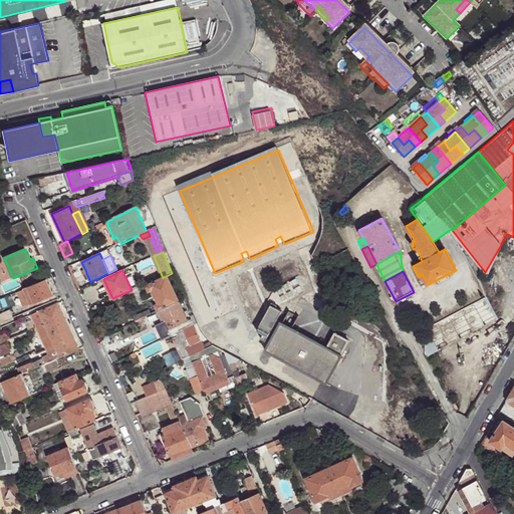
[(126,279),(132,290),(138,287),(133,276),(126,279)]
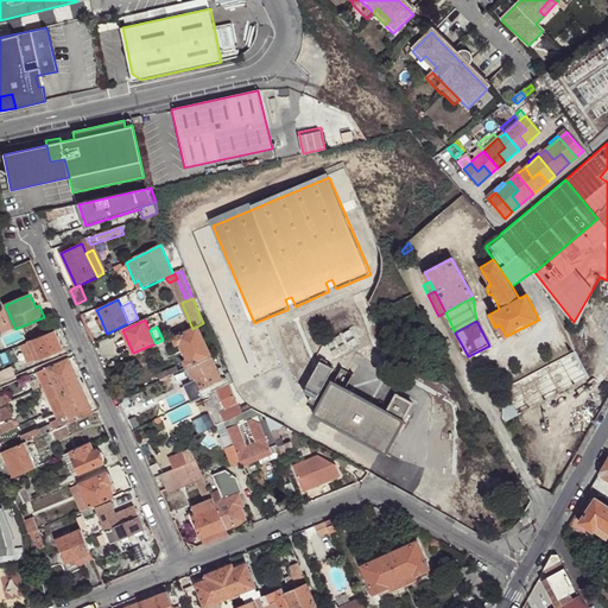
[(210,358),(211,356),(197,327),(173,337),(176,343),(178,344),(181,343),(188,360),(185,361),(184,362),(188,368),(189,367),(210,358)]
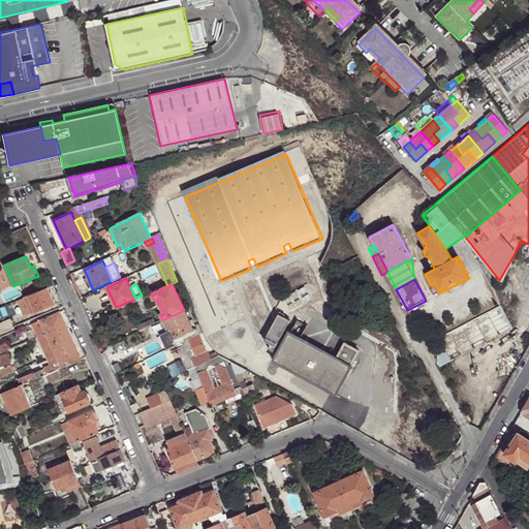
[(49,288),(30,296),(37,312),(56,304),(49,288)]
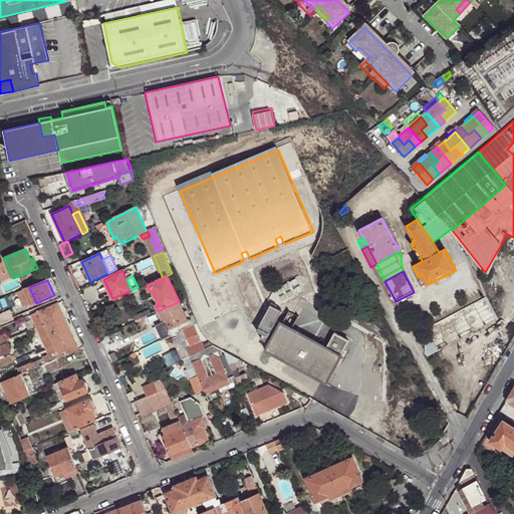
[(29,287),(25,289),(25,290),(26,292),(23,293),(28,306),(36,303),(29,287)]
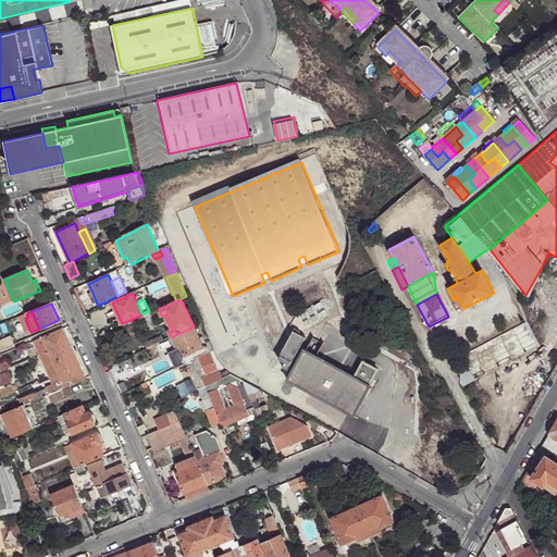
[(163,316),(170,331),(172,330),(165,314),(163,316)]
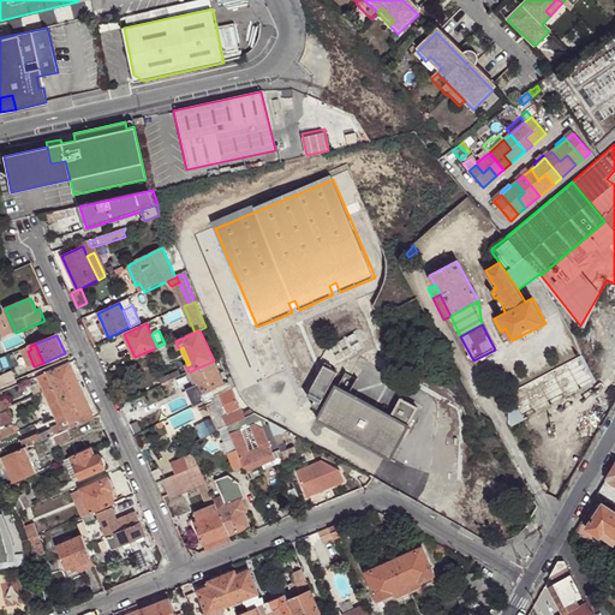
[(583,356),(511,393),(509,422),(511,425),(595,382),(583,356)]
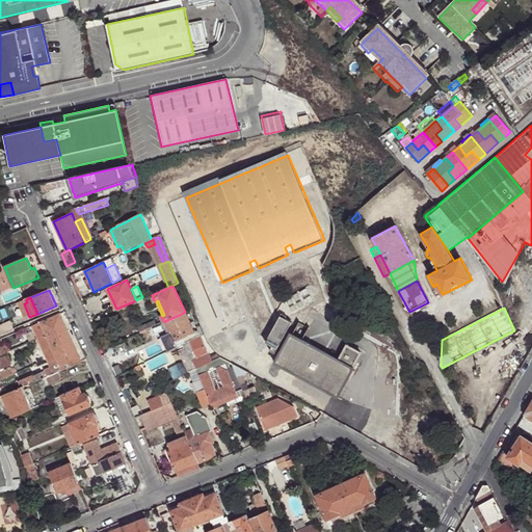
[(194,334),(184,313),(165,321),(169,330),(170,333),(167,335),(161,338),(168,352),(170,351),(178,347),(176,342),(191,335),(194,334)]
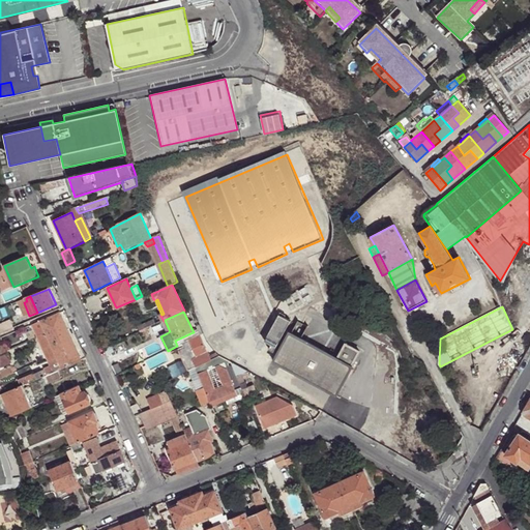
[(41,322),(62,369),(82,360),(60,314),(41,322)]
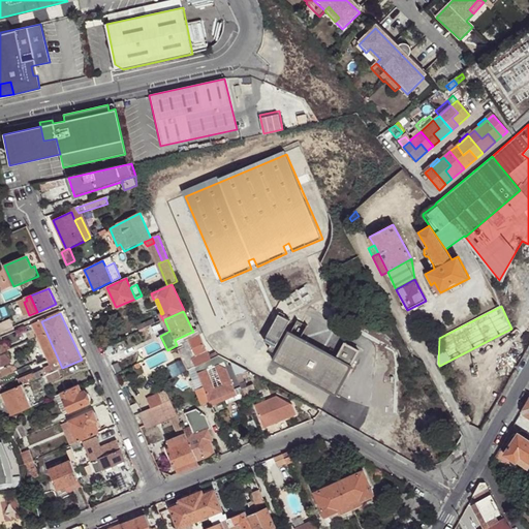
[(268,350),(273,352),(290,321),(278,315),(263,342),(270,345),(268,350)]
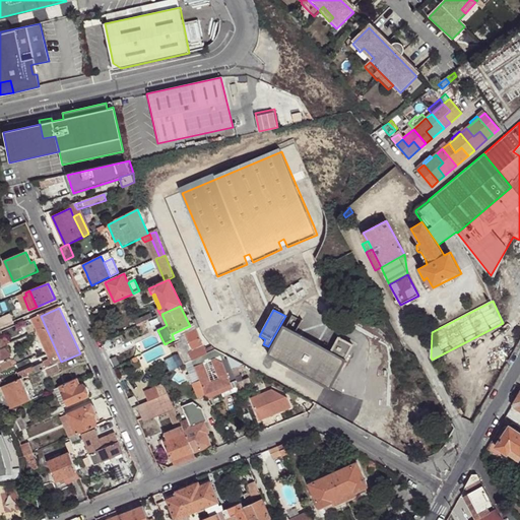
[(48,363),(50,368),(58,364),(61,362),(41,316),(31,320),(50,360),(44,363),(45,364),(48,363)]
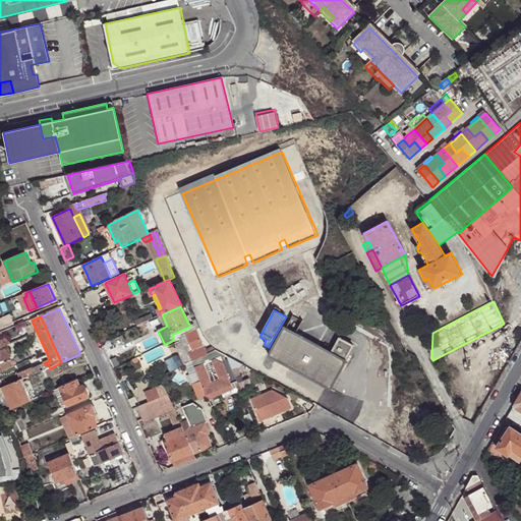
[(137,327),(148,322),(146,317),(135,323),(137,327)]
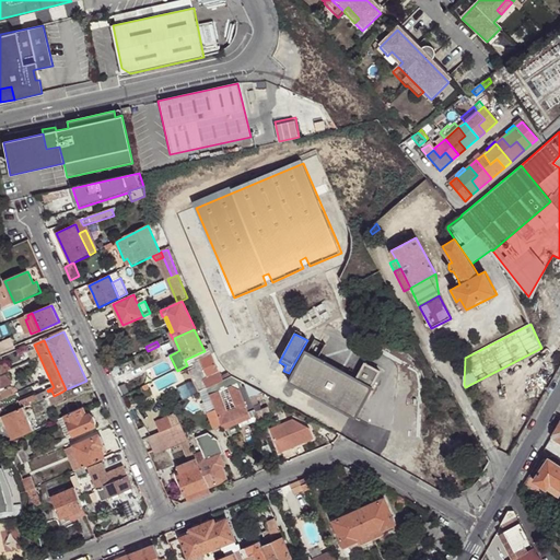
[(211,353),(209,349),(205,351),(201,352),(203,358),(211,353)]
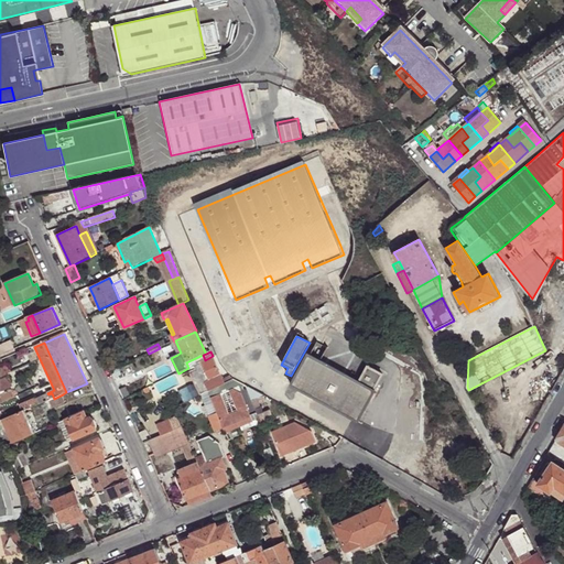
[(291,386),(350,418),(358,422),(375,391),(375,390),(382,375),(367,367),(359,382),(307,355),(291,386)]
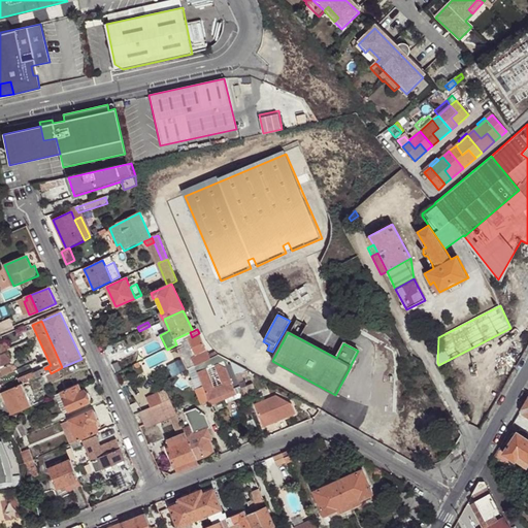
[(204,343),(199,333),(192,337),(189,338),(196,356),(192,359),(195,366),(210,359),(209,356),(204,343)]
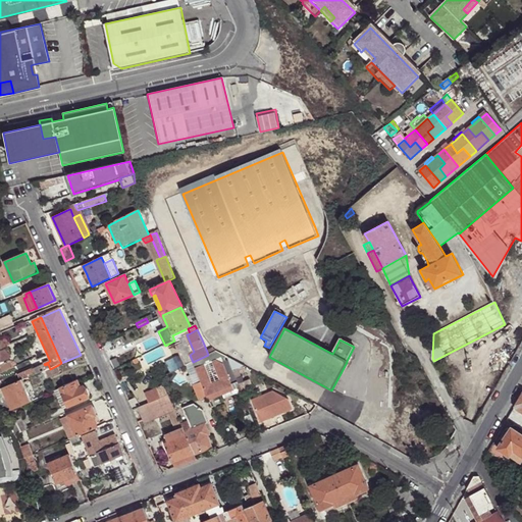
[(194,352),(187,334),(179,338),(181,343),(179,344),(186,356),(190,355),(194,352)]
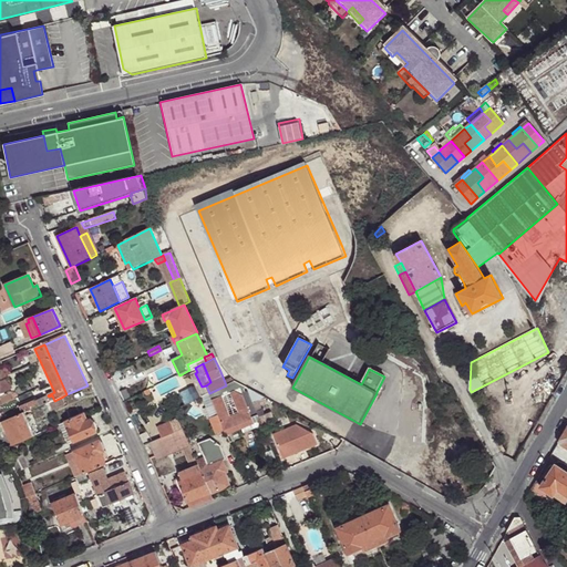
[(1,370),(1,380),(12,374),(9,367),(1,370)]
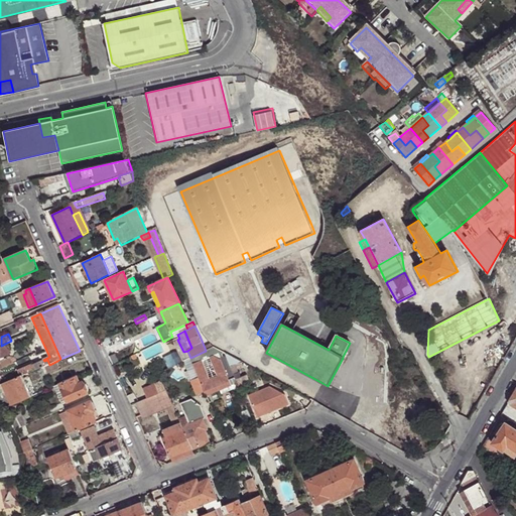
[(179,339),(177,335),(172,337),(165,341),(167,344),(174,341),(177,340),(179,339)]
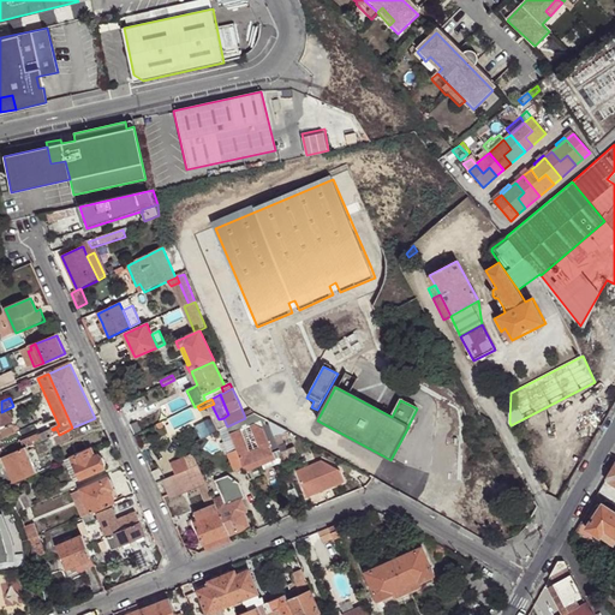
[(219,431),(222,430),(219,419),(212,405),(208,406),(219,431)]
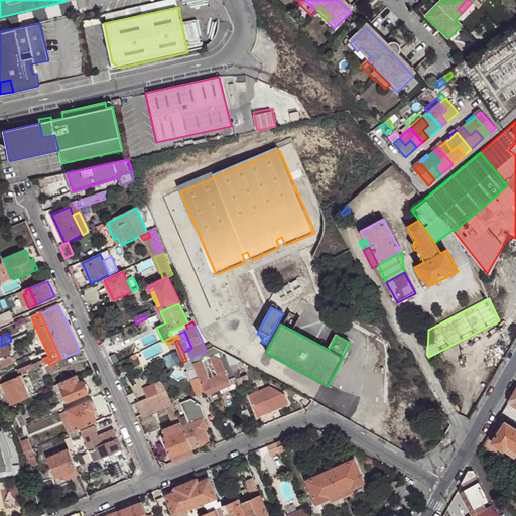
[(1,348),(0,360),(12,354),(8,345),(1,348)]
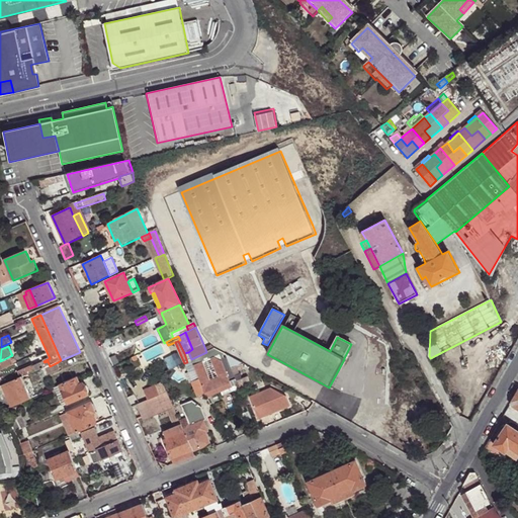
[(243,364),(213,349),(211,350),(206,352),(191,359),(205,394),(206,398),(238,384),(231,368),(236,366),(243,364)]
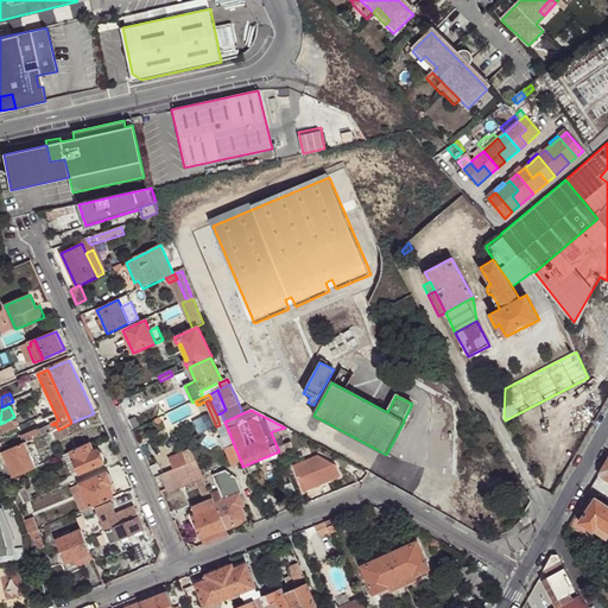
[(0,426),(0,428),(0,436),(17,429),(13,420),(0,426)]
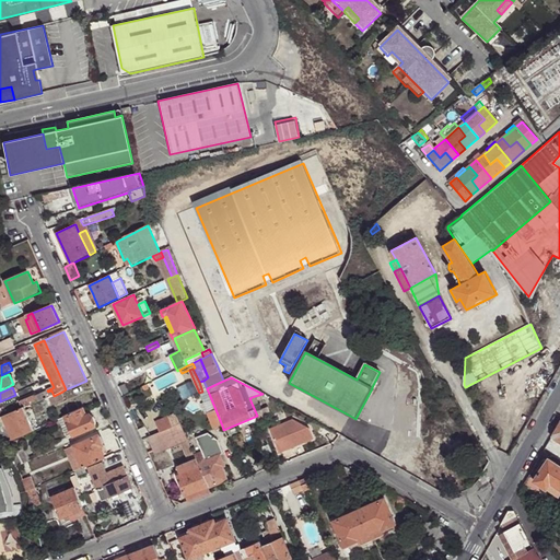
[(222,426),(207,388),(202,392),(199,393),(213,428),(222,426)]
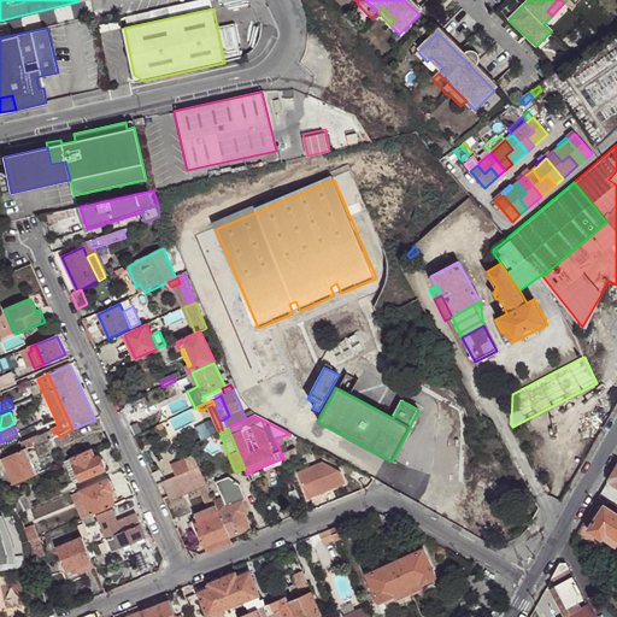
[(59,436),(54,438),(58,446),(72,440),(69,432),(59,436)]
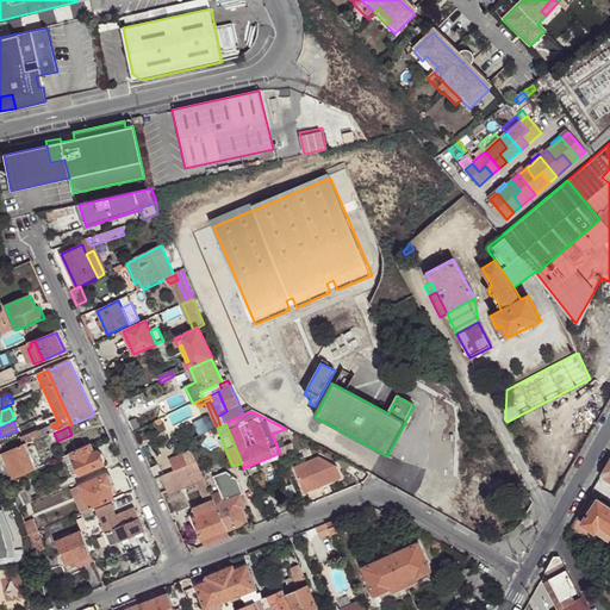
[(41,431),(43,437),(53,434),(50,428),(41,431)]
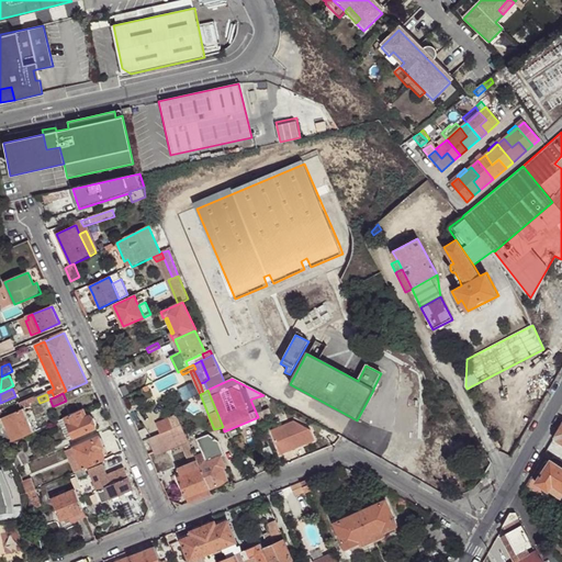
[(24,407),(25,409),(40,403),(37,397),(21,405),(22,408),(24,407)]
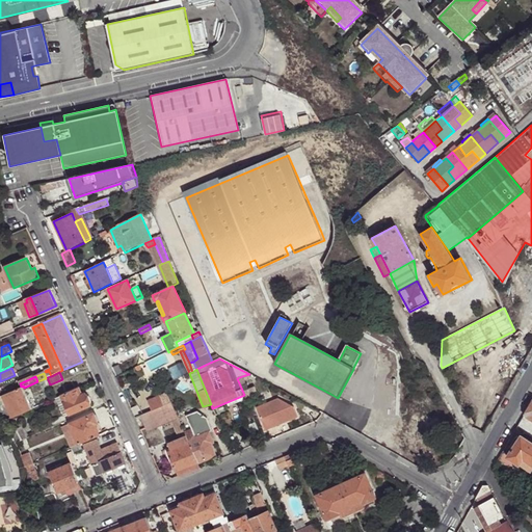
[(244,395),(245,399),(258,395),(255,388),(248,390),(246,384),(245,386),(243,379),(242,376),(237,378),(244,395)]
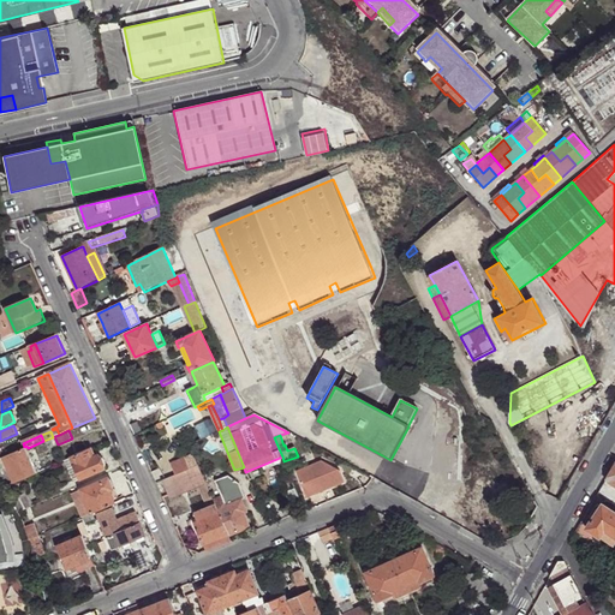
[(5,458),(16,483),(39,472),(28,448),(25,449),(5,458)]
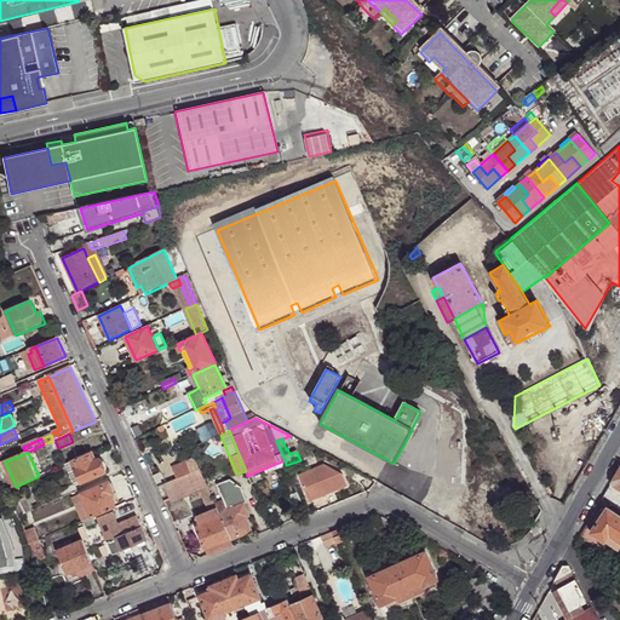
[(93,453),(73,461),(78,472),(82,483),(107,472),(101,460),(97,461),(93,453)]
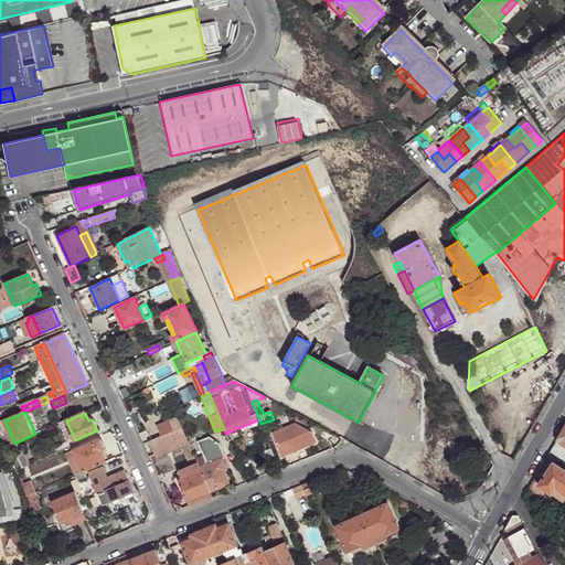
[(160,437),(173,432),(168,422),(156,427),(160,437)]
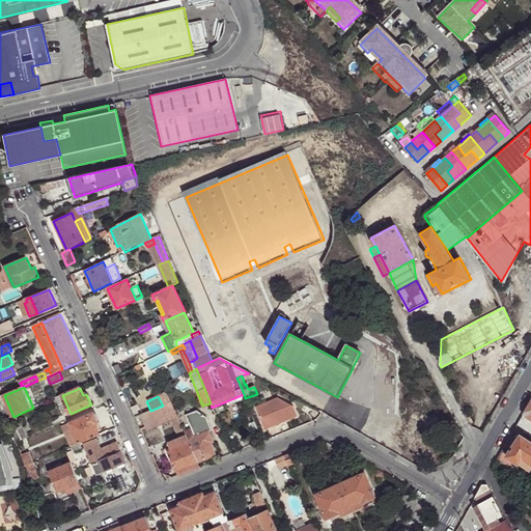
[(277,398),(255,407),(264,429),(298,416),(294,407),(277,398)]
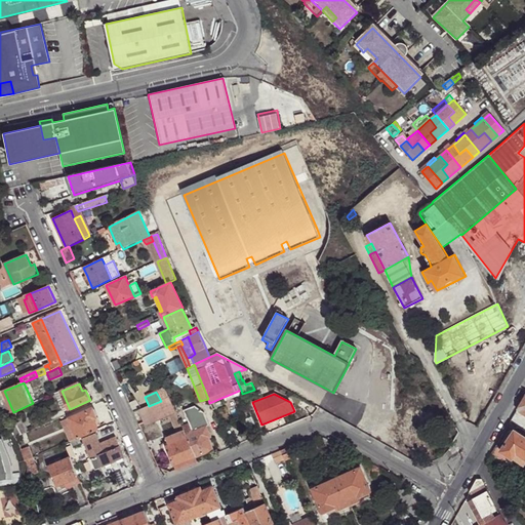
[(176,413),(169,398),(161,401),(149,406),(138,410),(146,427),(170,415),(176,413)]
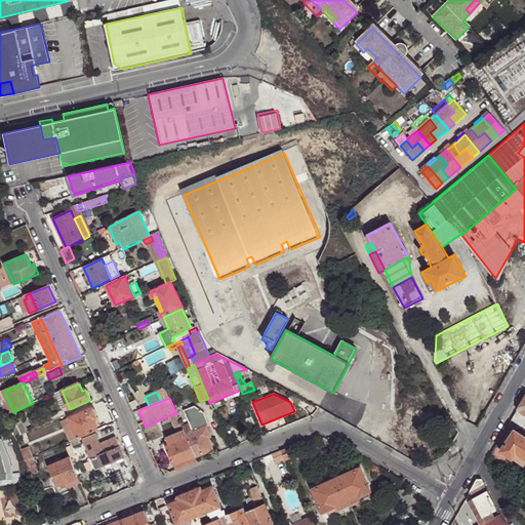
[(70,418),(79,439),(98,430),(97,427),(94,419),(98,418),(93,408),(70,418)]
